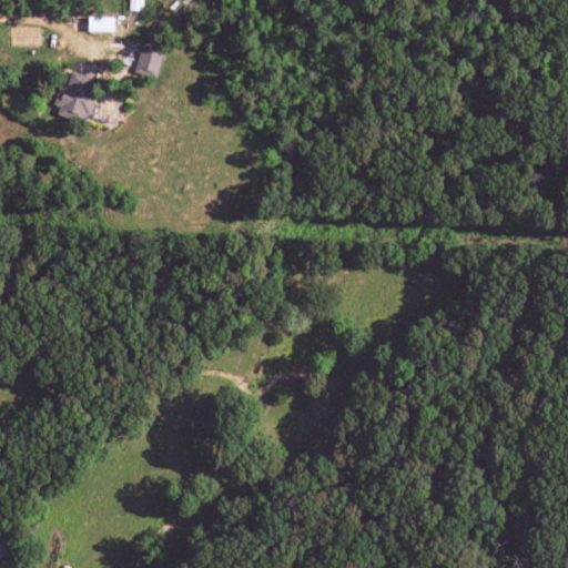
[(141,11),(141,0),(128,0),(129,10),(141,11)]
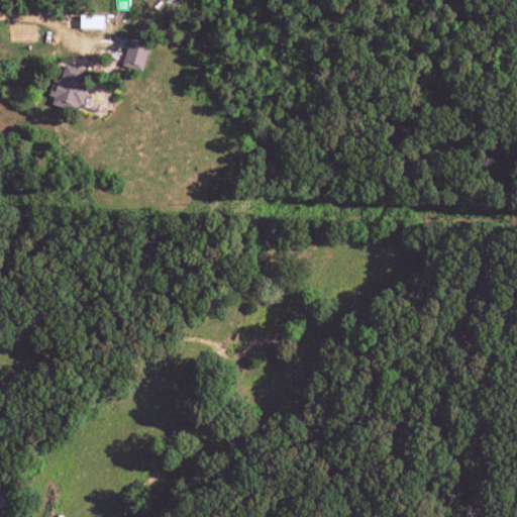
[(80,28),(103,28),(103,16),(80,15),(80,28)]
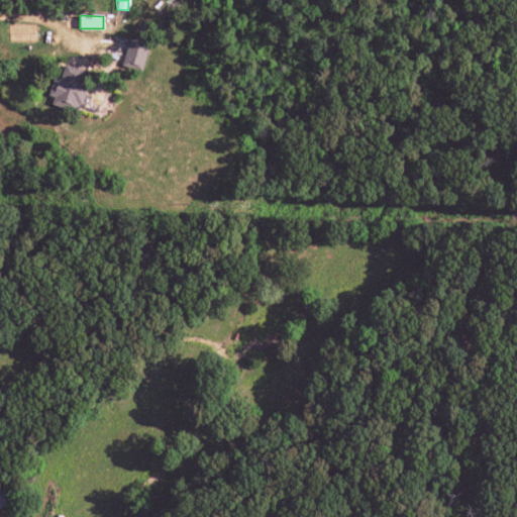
[(122,67),(142,71),(148,43),(128,39),(122,67)]
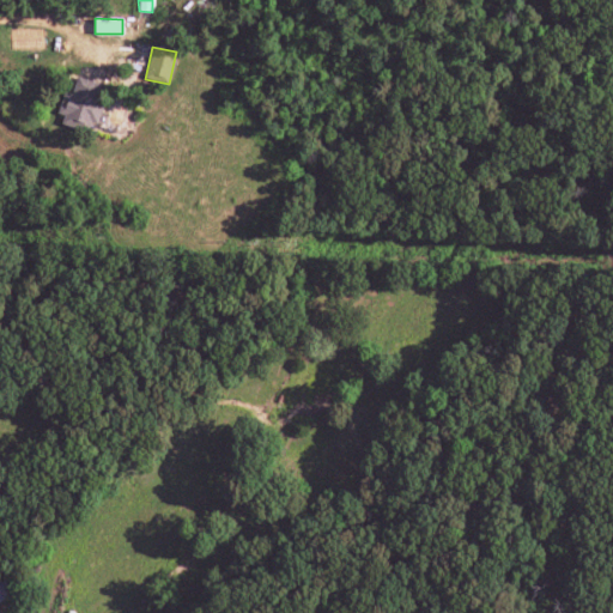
[(61,92),(58,114),(62,115),(61,125),(97,131),(105,83),(76,78),(72,95),(61,92)]
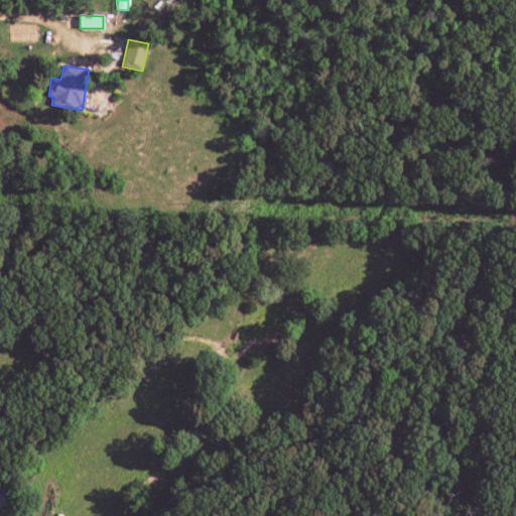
[(0,492),(0,506),(9,502),(4,491),(0,492)]
